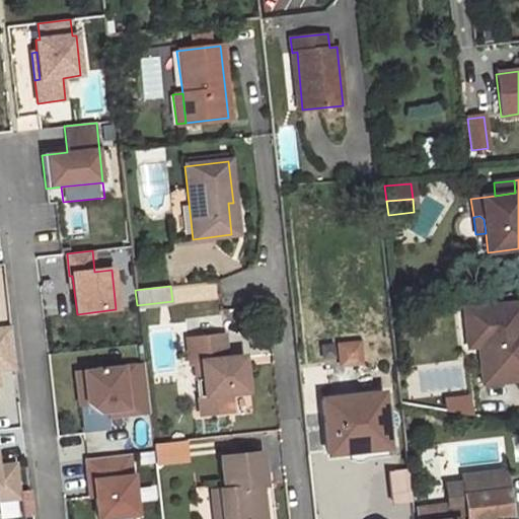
[(518,378),(518,301),(467,307),(469,327),(475,326),(477,346),(480,384),(518,378)]
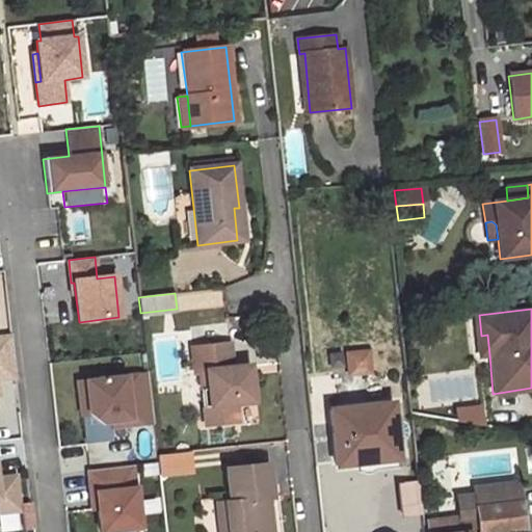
[(479,315),(474,316),(478,354),(489,354),(487,335),(481,336),(479,315)]
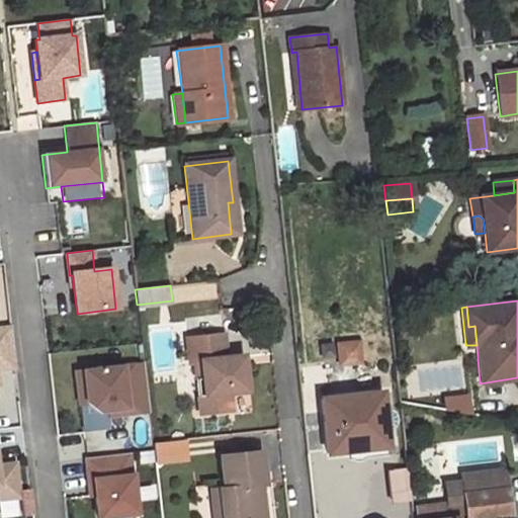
[(10,325),(0,326),(0,368),(15,367),(10,325)]
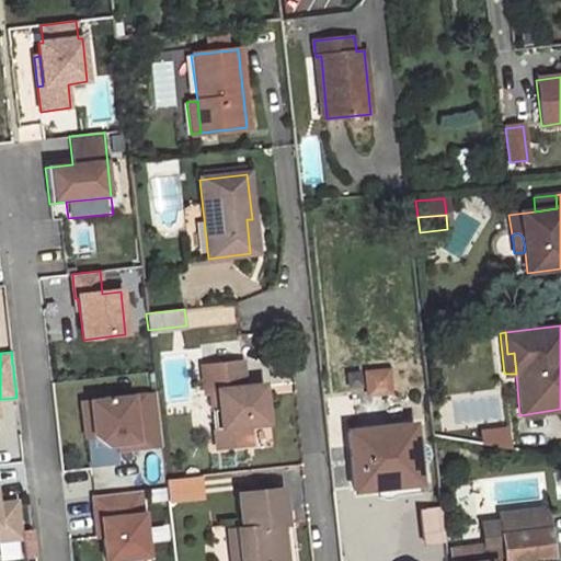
[(210,393),(217,392),(220,428),(214,428),(216,450),(252,447),(250,425),(268,424),(265,397),(260,397),(259,387),(244,388),(241,363),(202,366),(205,393),(210,393)]
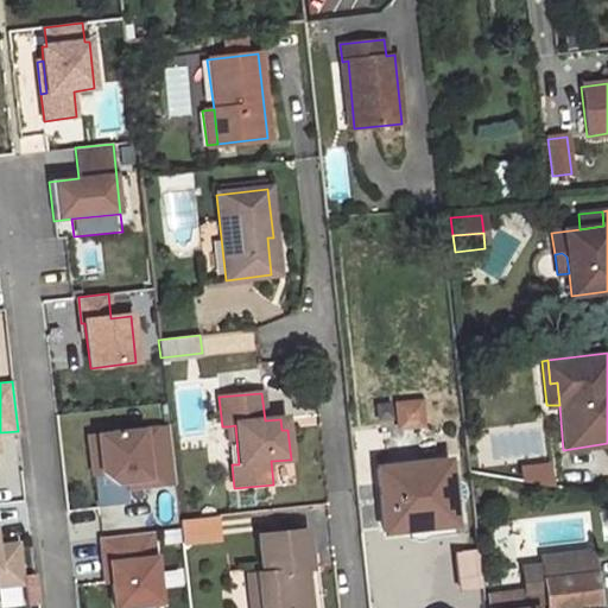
[(235,425),(228,426),(232,464),(239,464),(235,425)]
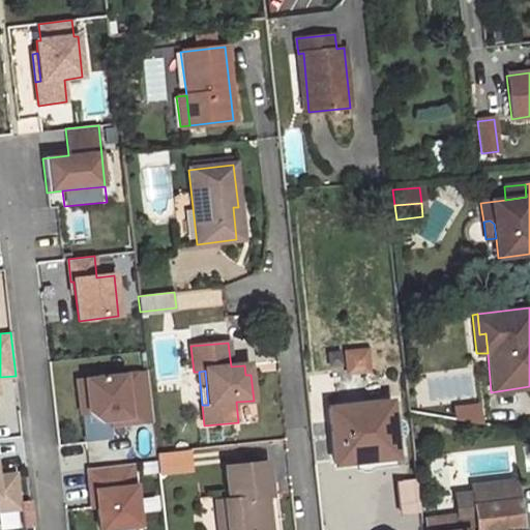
[(111,425),(152,421),(147,372),(77,380),(81,413),(88,412),(99,421),(110,420),(111,425)]
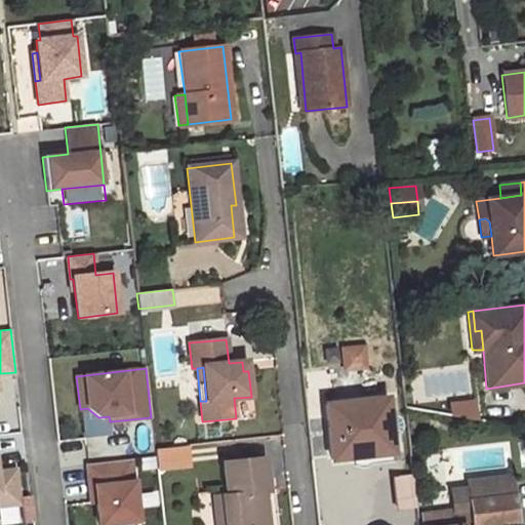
[(385,398),(324,405),(325,415),(306,417),(311,458),(329,456),(330,459),(398,452),(396,431),(389,432),(385,398)]
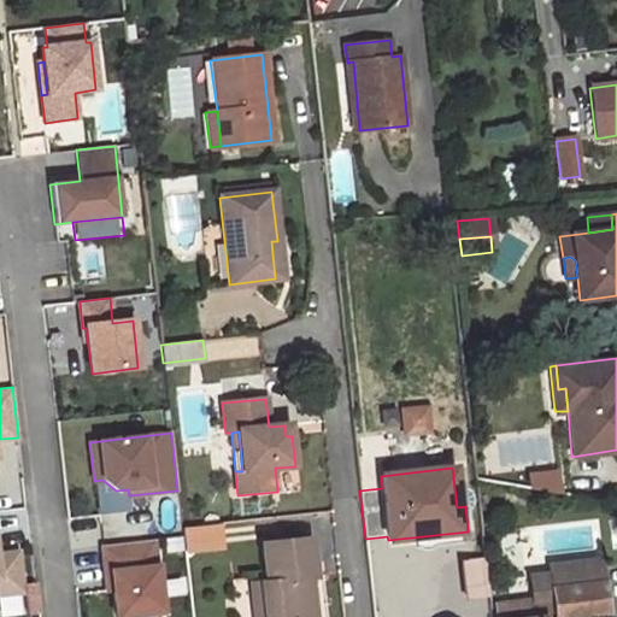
[(103,480),(94,481),(98,513),(130,510),(129,495),(128,489),(116,491),(103,480)]
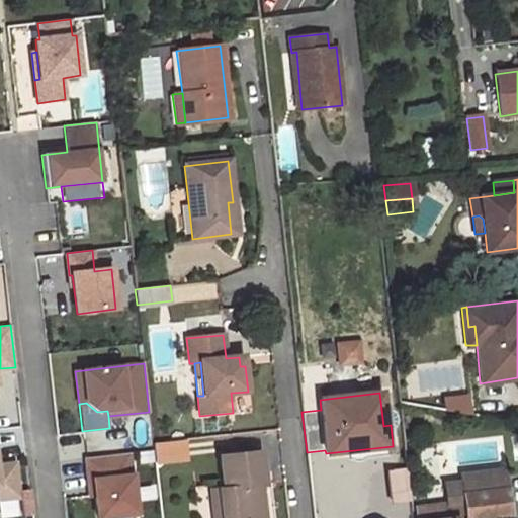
[(185,439),(153,443),(155,464),(187,460),(185,439)]
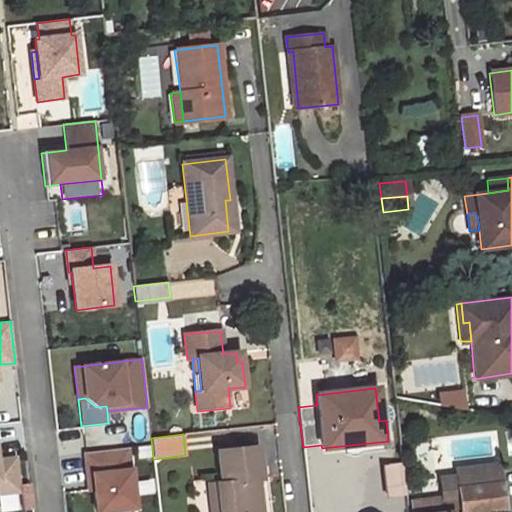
[(257,446),(218,450),(221,482),(217,483),(219,511),(260,511),(257,479),(261,479),(257,446)]
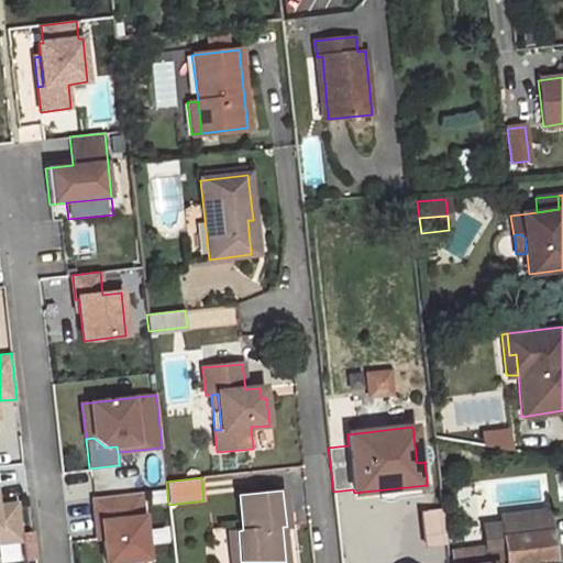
[(102,538),(105,562),(108,562),(147,559),(140,493),(92,498),(96,522),(101,522),(102,538)]
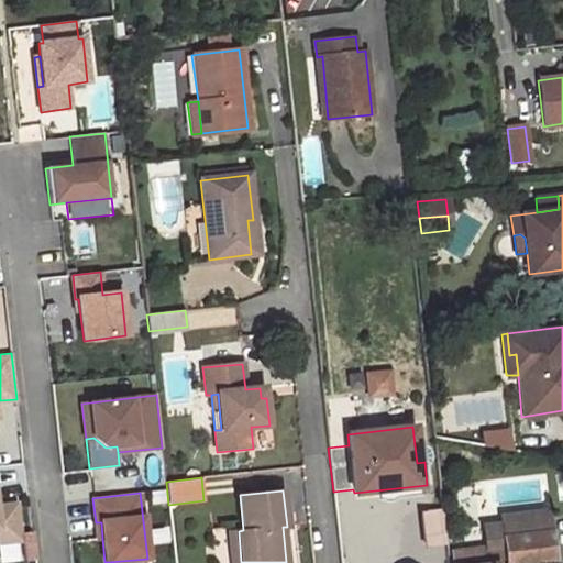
[(0,542),(18,541),(14,506),(0,507),(0,542)]
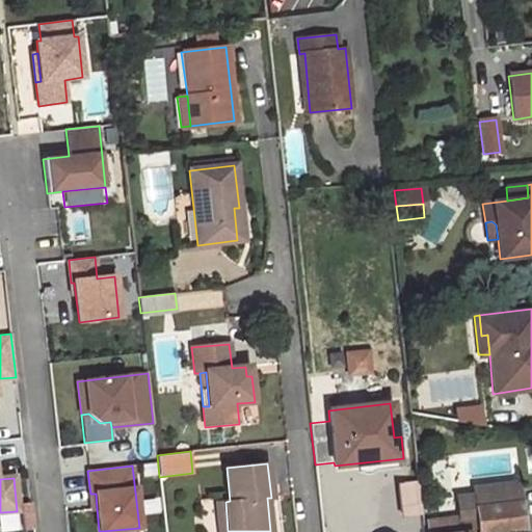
[(475,508),(519,503),(515,483),(475,488),(476,495),(458,498),(460,517),(476,515),(475,508)]
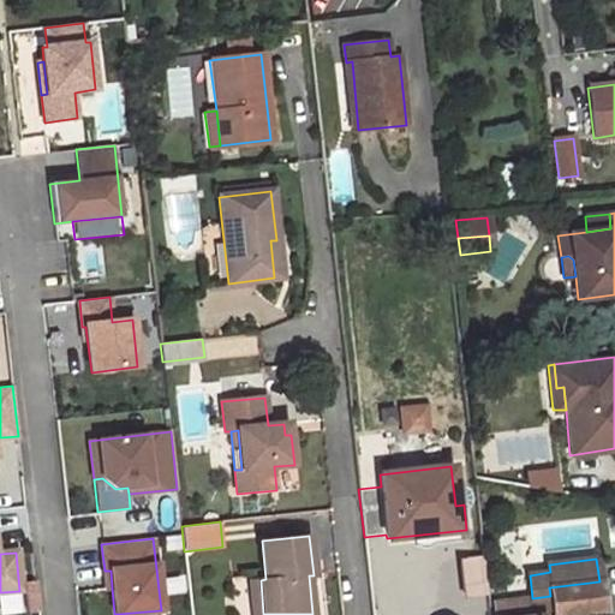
[(263,614),(261,580),(250,581),(254,614),(263,614)]
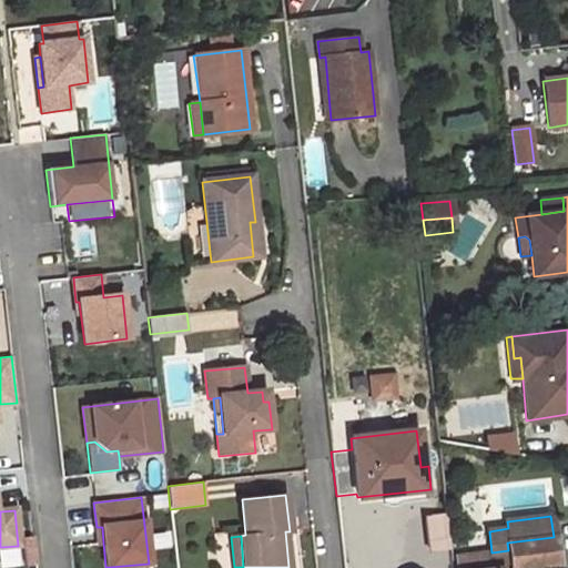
[(36,564),(32,537),(21,538),(24,566),(36,564)]
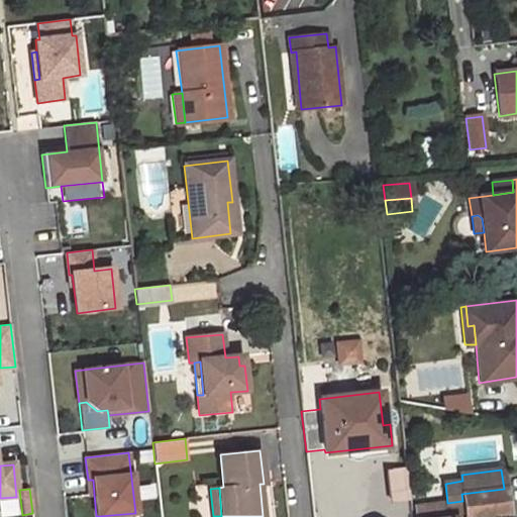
[(415,516),(479,516),(509,514),(506,489),(504,489),(461,494),(462,501),(447,503),(414,507),(415,516)]
